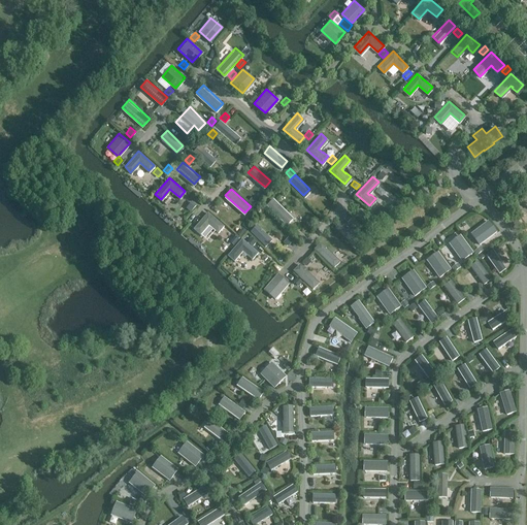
[(256,200),(252,196),(248,201),(252,205),(256,200)]
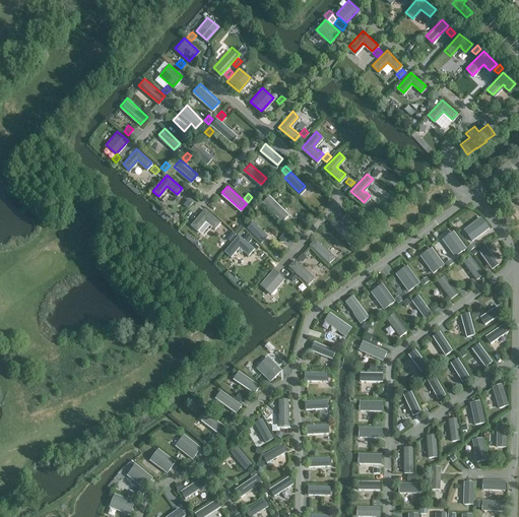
[(262,200),(281,219),(287,213),(268,194),(262,200)]
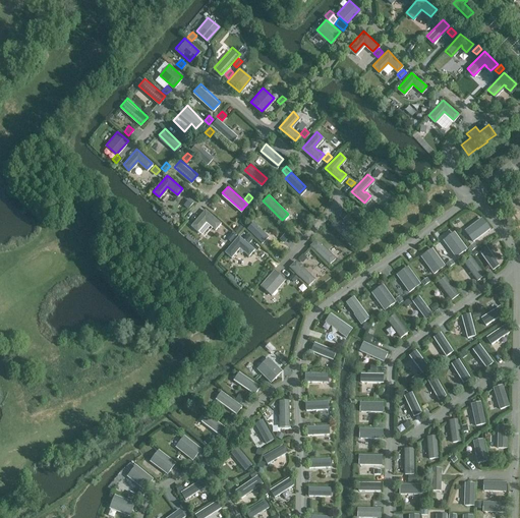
[(192,202),(188,197),(184,203),(188,207),(192,202)]
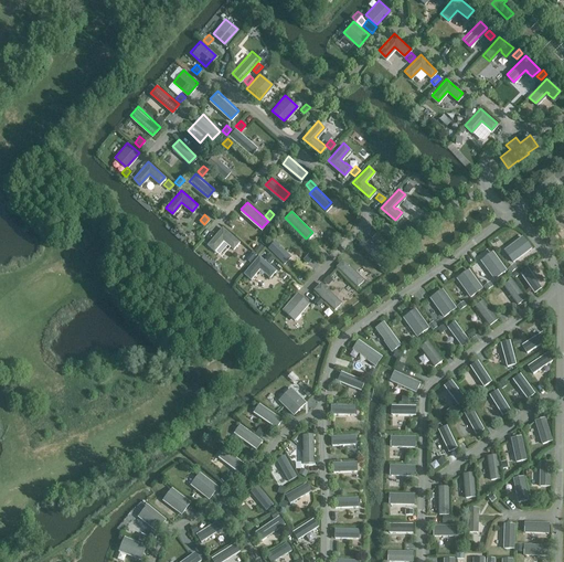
[(237,240),(222,225),(206,243),(213,248),(222,239),(232,246),(237,240)]
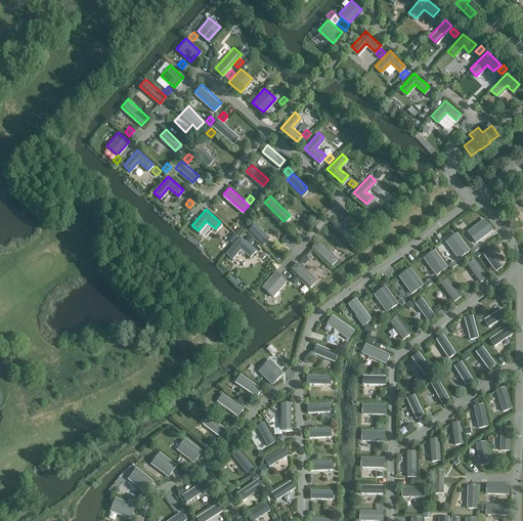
[(345,210),(340,215),(344,219),(348,214),(345,210)]
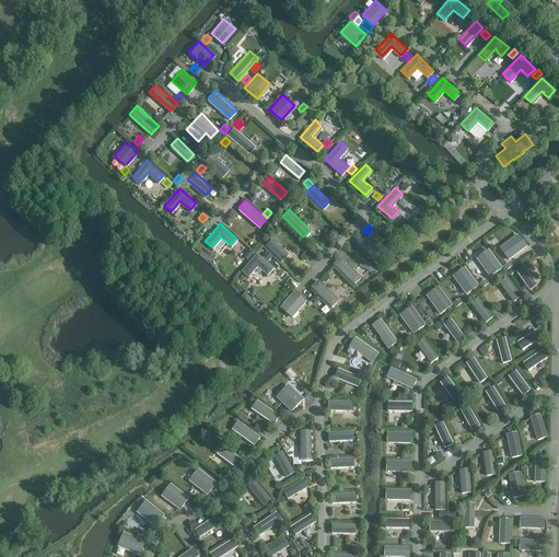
[(356,239),(376,259),(383,254),(362,232),(356,239)]
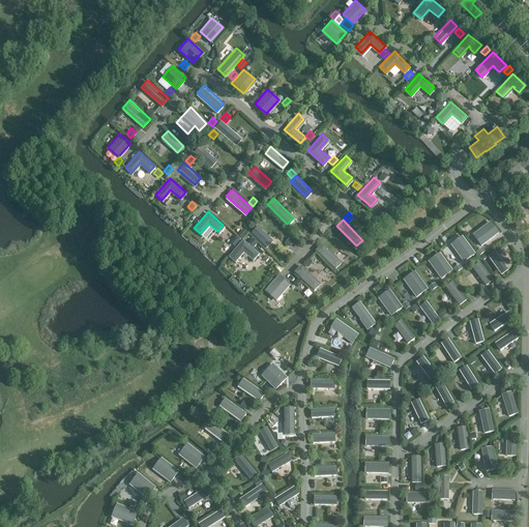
[(472,233),(480,243),(497,231),(489,221),(472,233)]
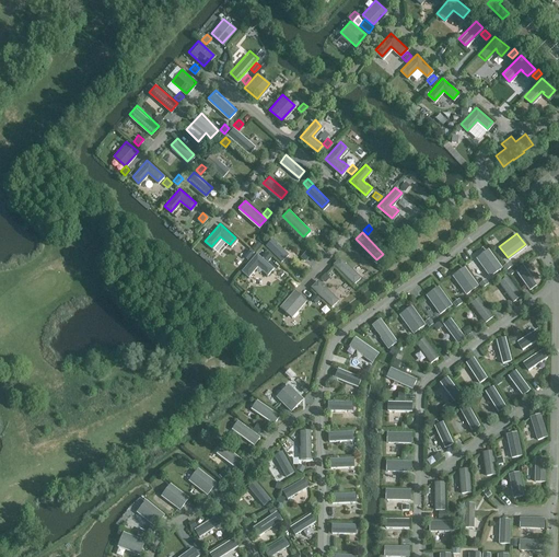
[(265,243),(280,259),(287,253),(271,236),(265,243)]
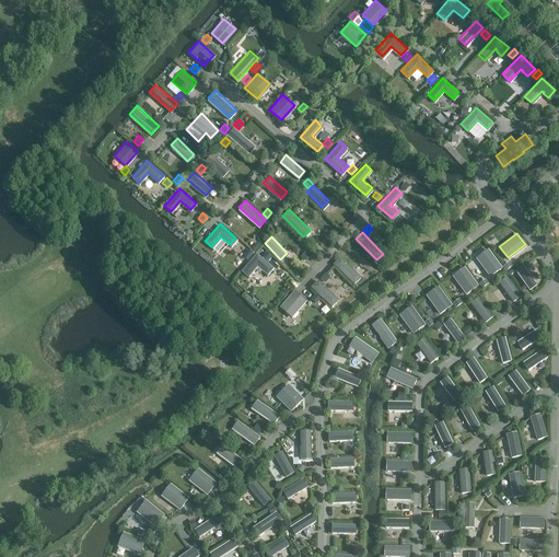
[(260,244),(256,241),(251,247),(255,251),(260,244)]
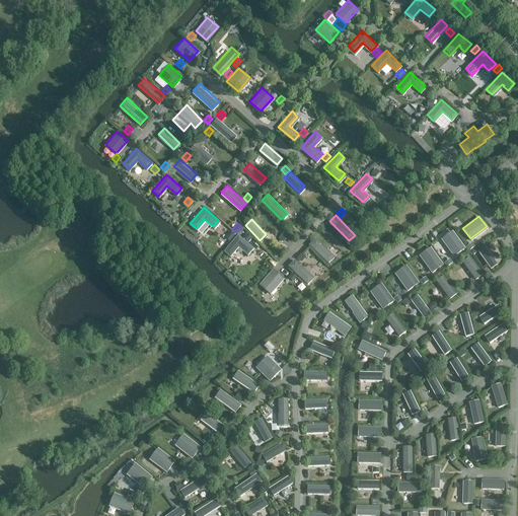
[(451,230),(441,237),(453,253),(463,246),(451,230)]
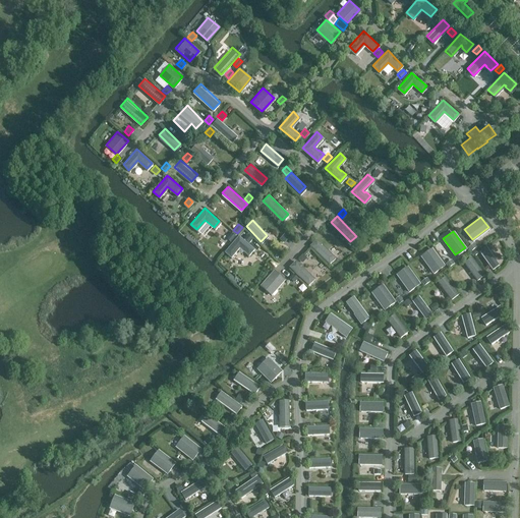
[(235,235),(231,232),(226,238),(230,241),(235,235)]
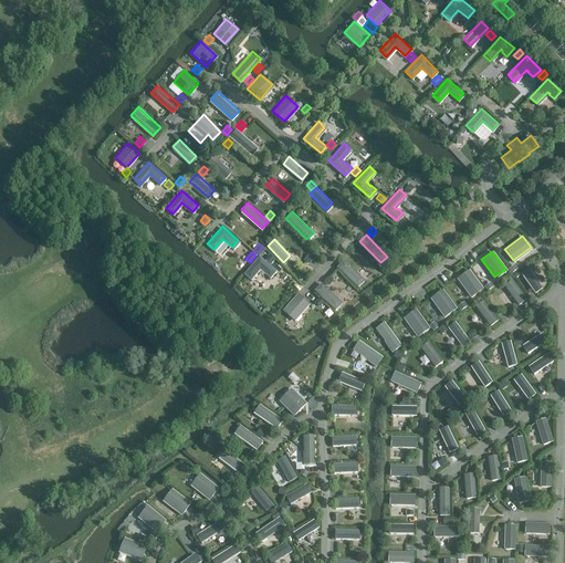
[(309,263),(313,258),(307,253),(303,259),(309,263)]
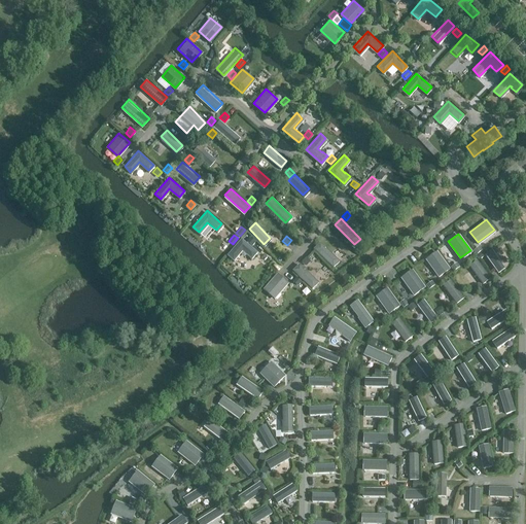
[(257,250),(241,237),(228,253),(233,258),(242,249),(251,256),(257,250)]
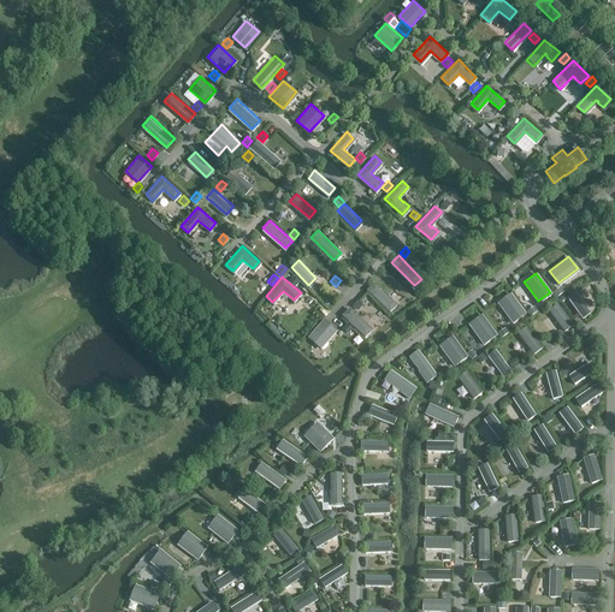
[(366,287),(389,310),(396,303),(373,280),(366,287)]
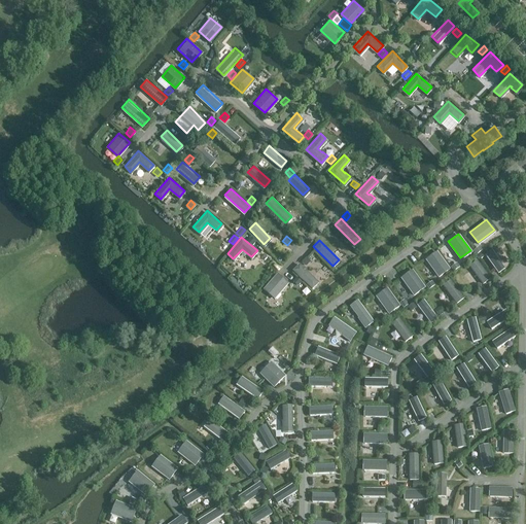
[(497,243),(493,247),(505,265),(511,262),(497,243)]
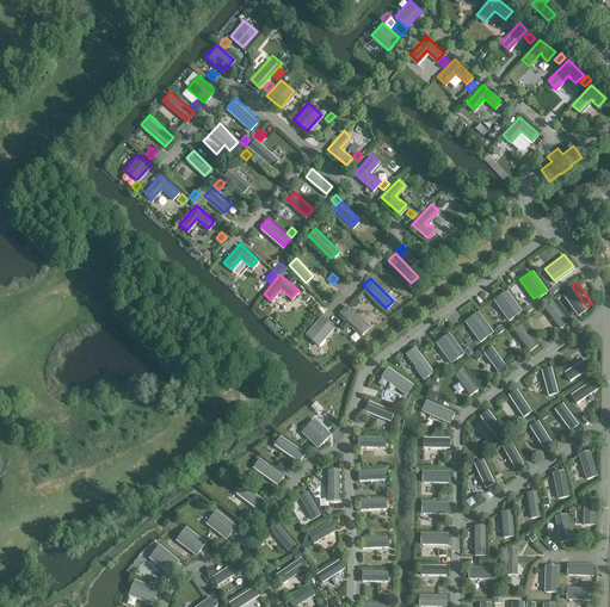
[(561,292),(577,314),(585,308),(570,286),(561,292)]
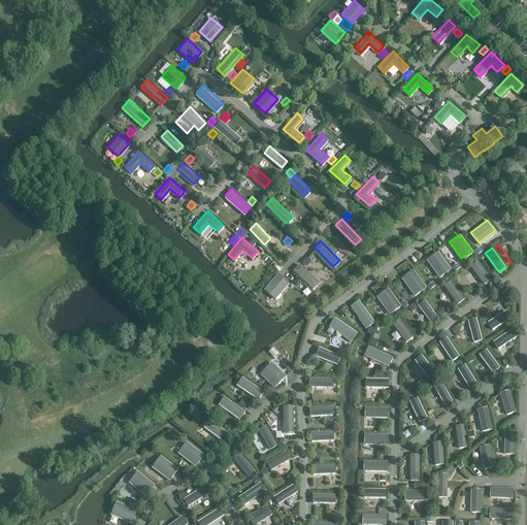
[(437,251),(426,258),(438,275),(450,267),(437,251)]
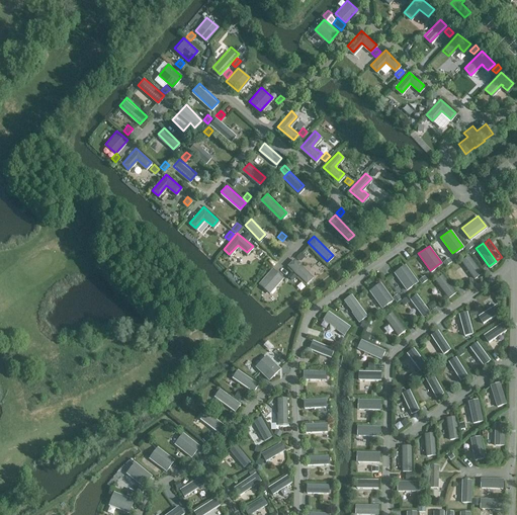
[(300,251),(296,256),(300,260),(305,255),(300,251)]
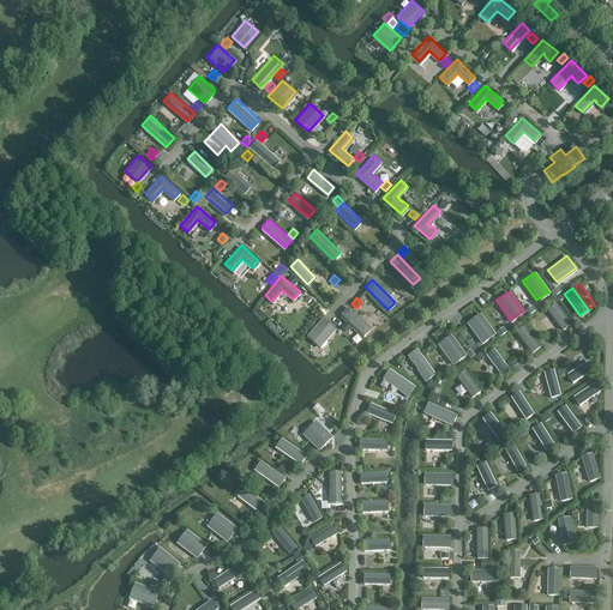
[(547,307),(563,327),(571,321),(556,300),(547,307)]
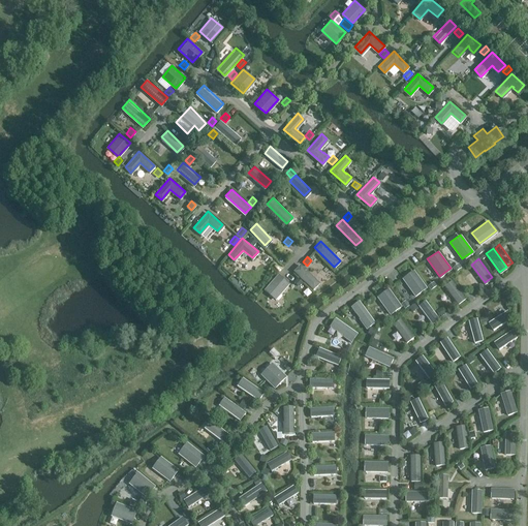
[(293,268),(313,287),(319,281),(300,261),(293,268)]
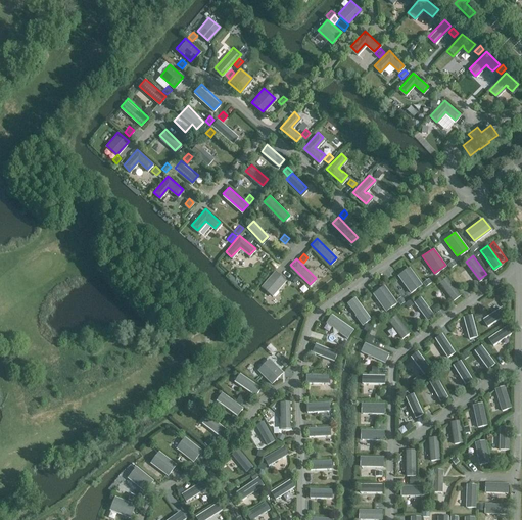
[(408,266),(397,273),(410,291),(421,283),(408,266)]
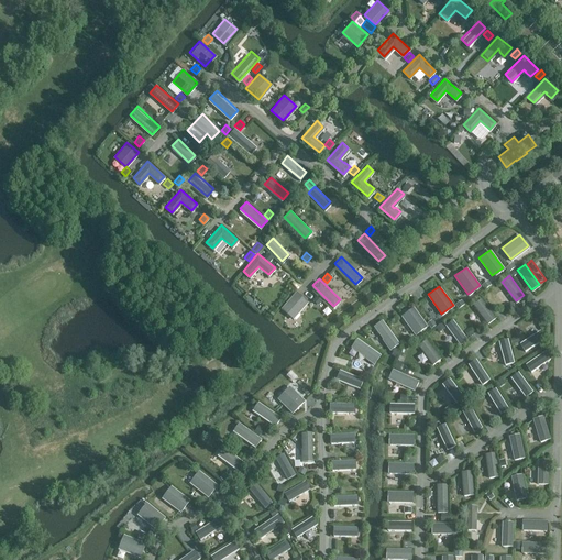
[(307,300),(296,291),(281,306),(293,317),(307,300)]
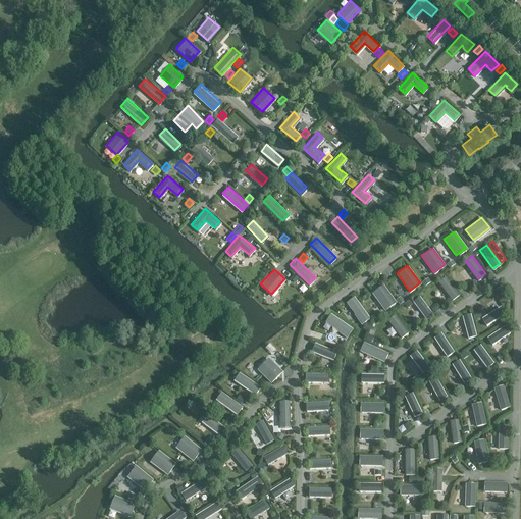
[(293,272),(289,276),(294,281),(298,276),(293,272)]
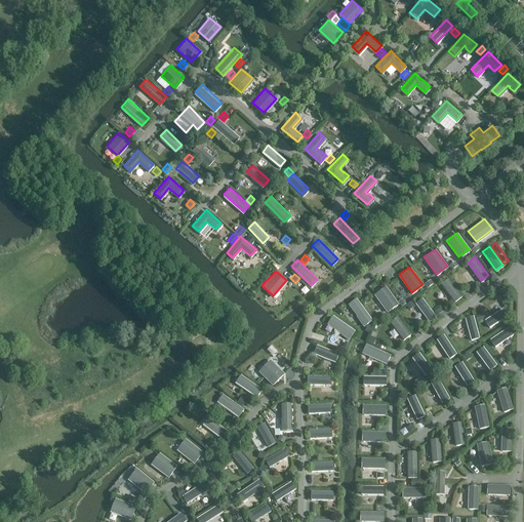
[(441,281),(454,299),(461,294),(448,276),(441,281)]
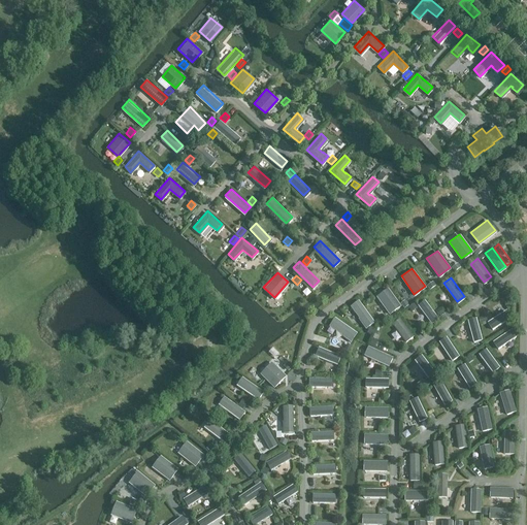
[(387,287),(375,294),(389,313),(399,304),(387,287)]
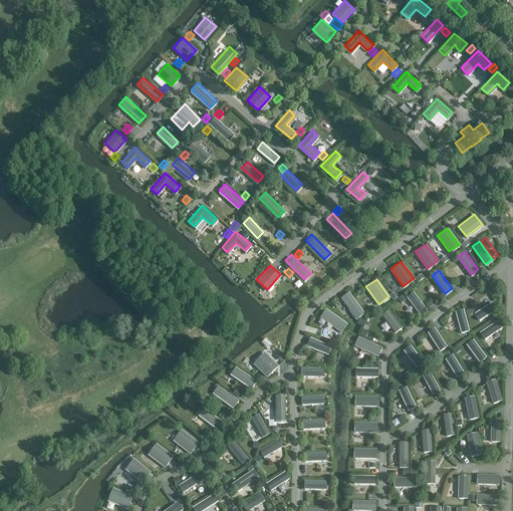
[(347,290),(340,295),(355,317),(363,312),(347,290)]
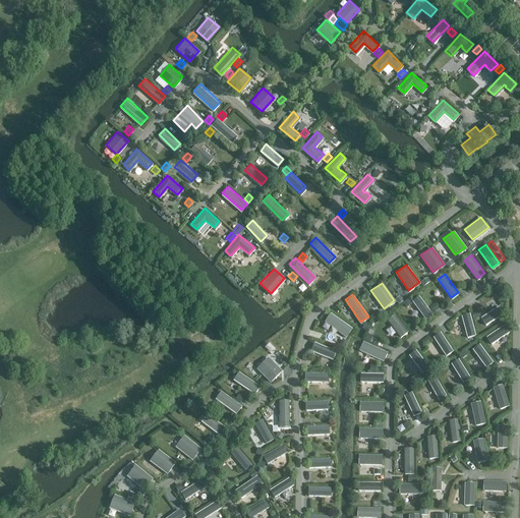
[(411,299),(424,318),(431,311),(418,294),(411,299)]
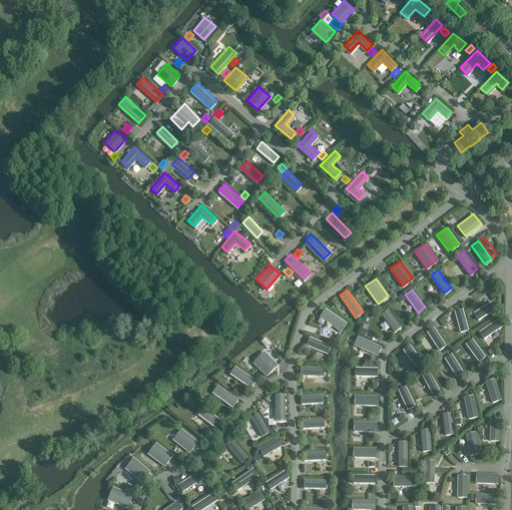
[(396,298),(399,302),(405,298),(402,294),(396,298)]
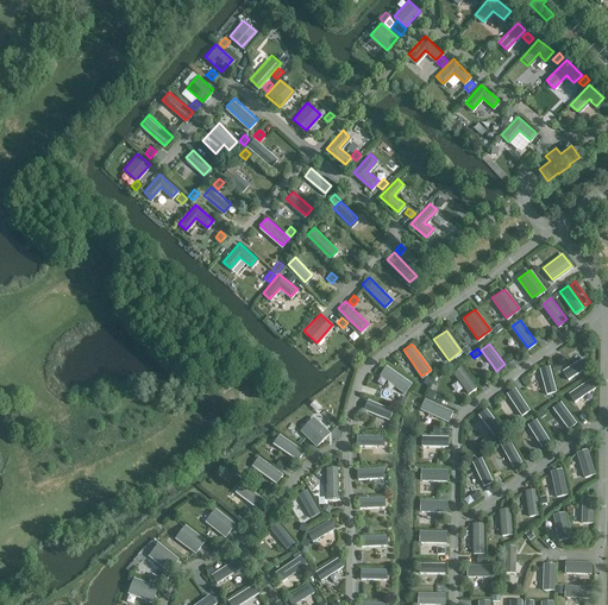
[(507,353),(501,357),(507,364),(513,359),(507,353)]
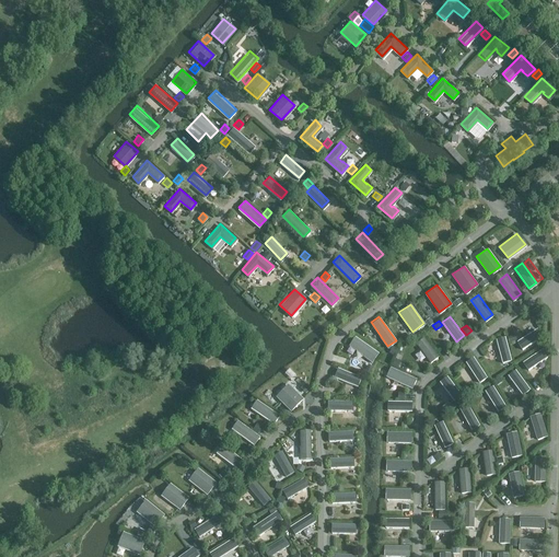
[(537,327),(516,340),(522,348),(542,335),(537,327)]
